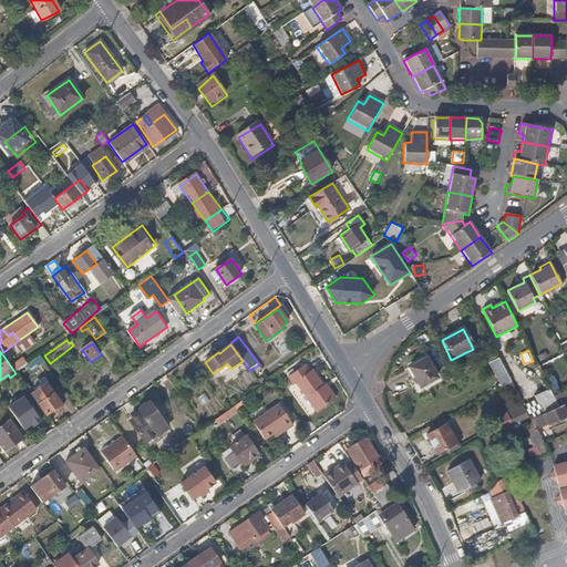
[(41,353),(28,363),(33,370),(47,360),(41,353)]
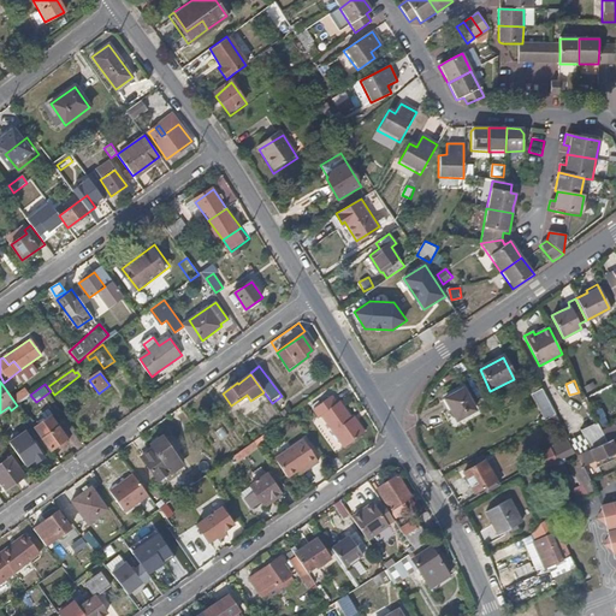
[(27,386),(15,394),(19,402),(31,395),(27,386)]
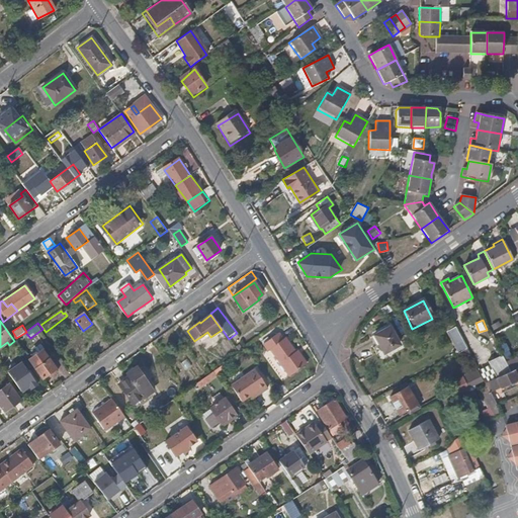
[(467,348),(455,328),(451,331),(460,352),(467,348)]
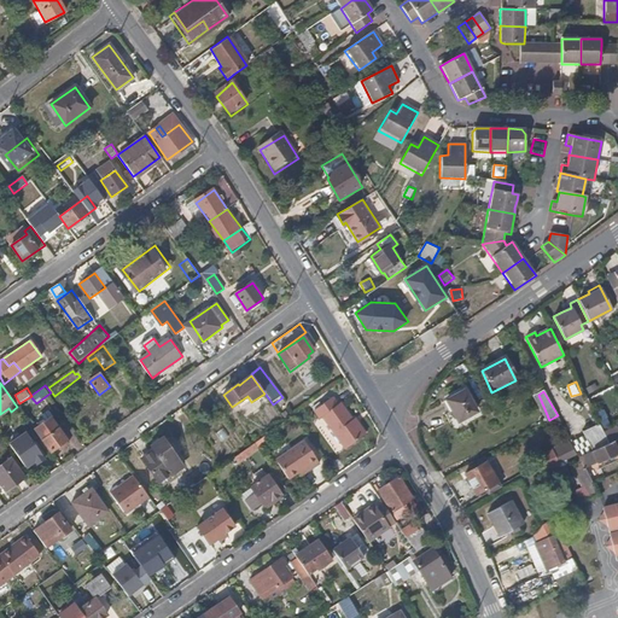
[(474,414),(464,392),(444,402),(455,424),(474,414)]
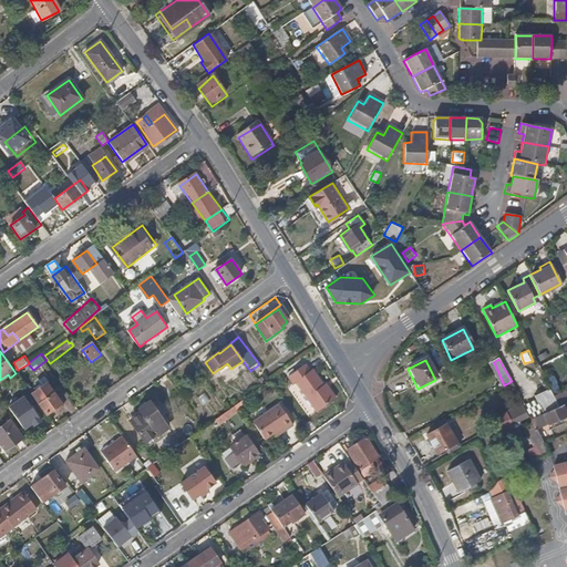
[(327,390),(323,385),(312,370),(310,372),(306,366),(288,377),(313,414),(336,399),(329,389),(327,390)]
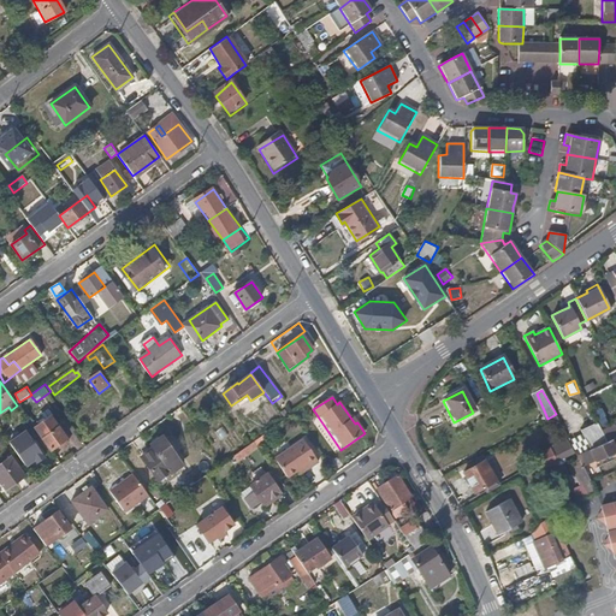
[(23,413),(31,407),(28,401),(19,407),(23,413)]
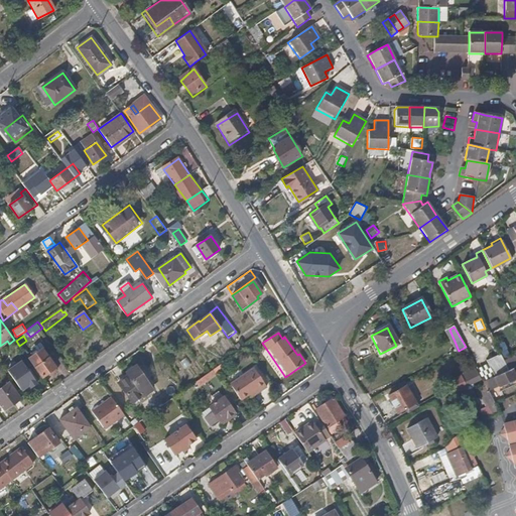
[(11,351),(19,346),(16,341),(8,347),(11,351)]
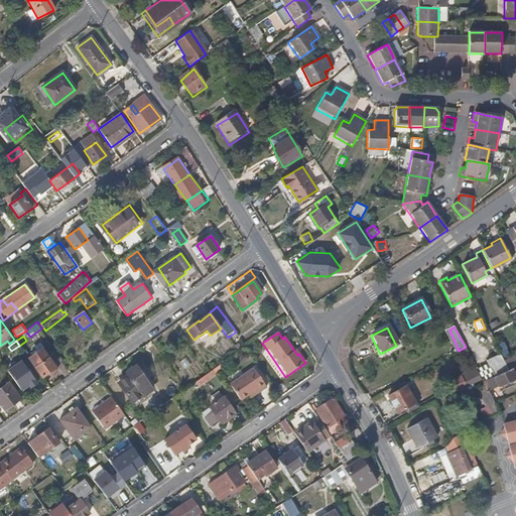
[(44,349),(41,345),(33,350),(36,354),(42,350),(44,349)]
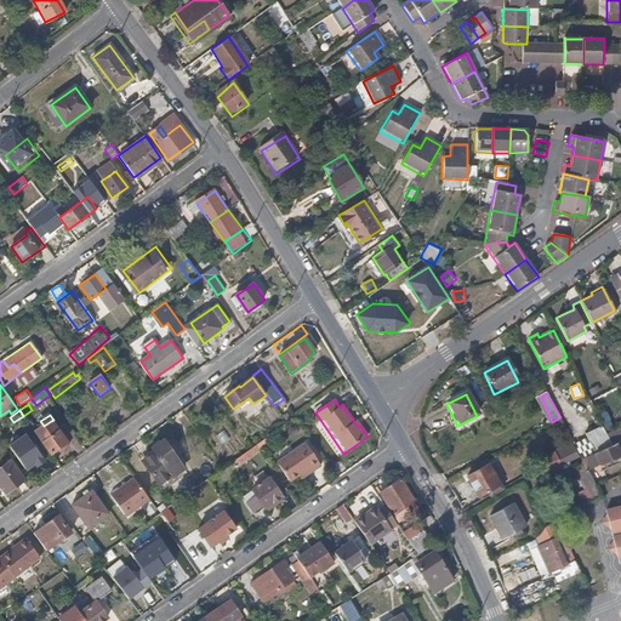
[(67,443),(51,421),(44,426),(36,432),(52,454),(58,449),(67,443)]
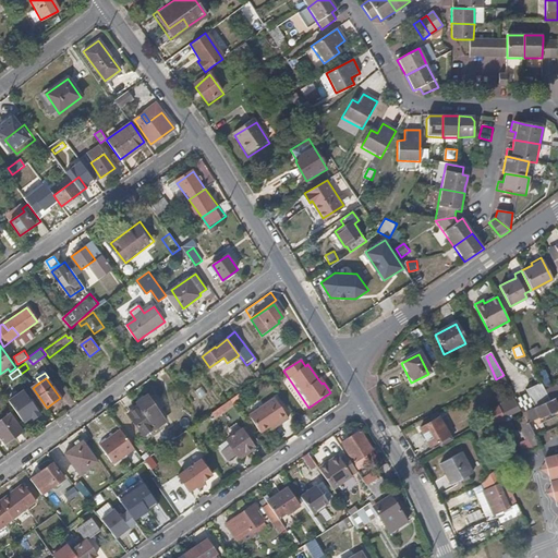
[(24,390),(9,400),(25,423),(32,419),(33,420),(41,415),(24,390)]
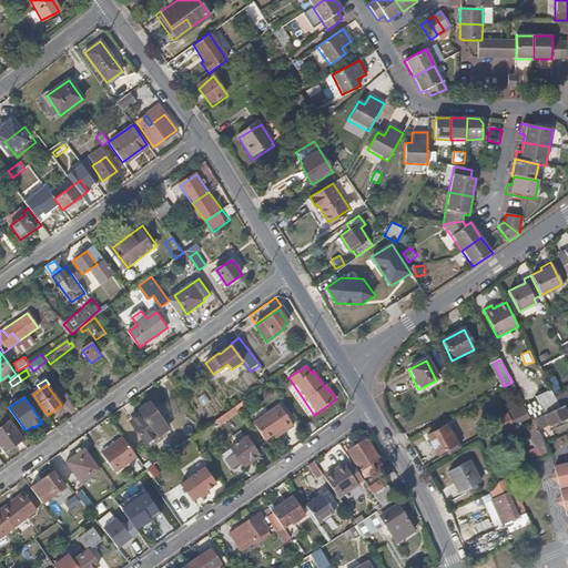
[(162,419),(150,403),(139,411),(143,416),(151,428),(162,419)]
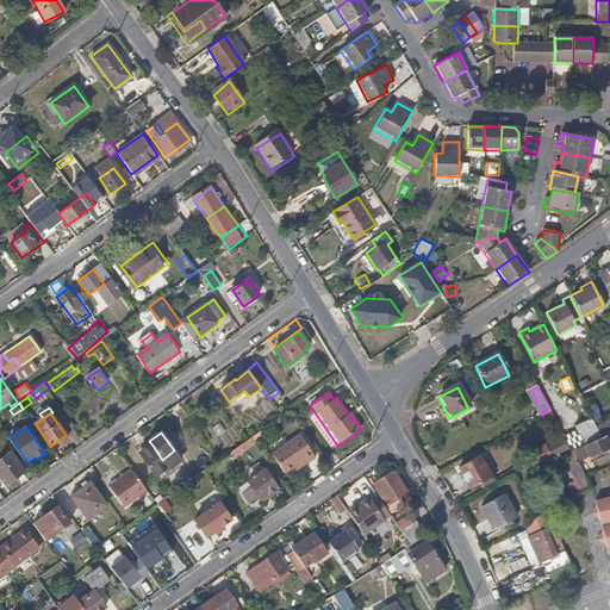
[(536,467),(571,452),(562,433),(545,442),(545,444),(529,452),(536,467)]
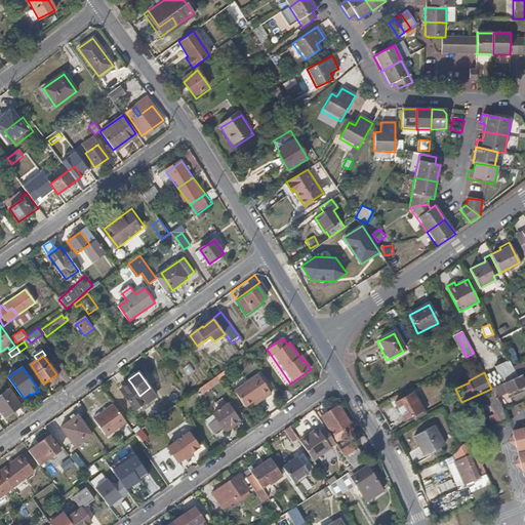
[(271,395),(257,375),(234,392),(244,408),(253,402),(261,397),(264,400),(271,395)]
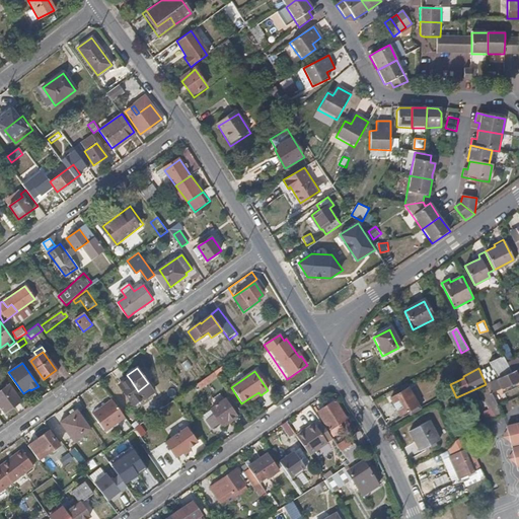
[(499,406),(494,393),(518,381),(518,377),(516,371),(513,372),(488,384),(490,387),(491,389),(484,393),(496,420),(504,416),(499,406)]
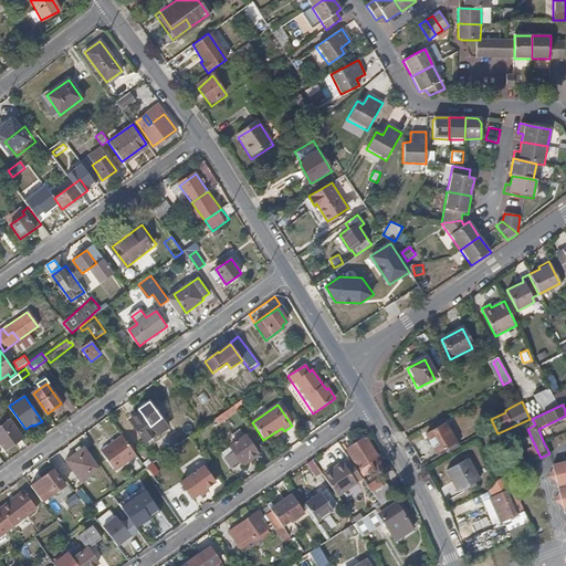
[(218,426),(237,412),(233,407),(215,420),(218,426)]
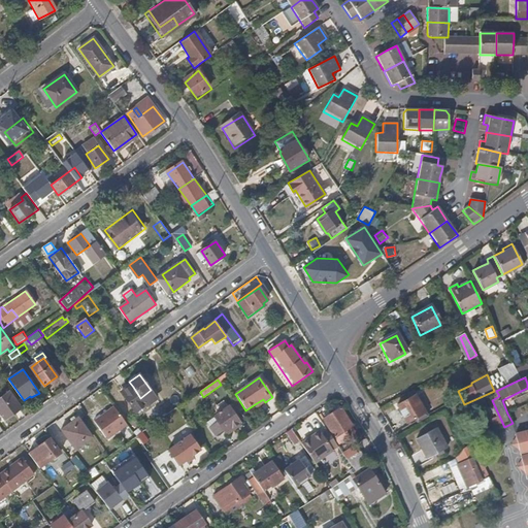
[(140,398),(133,387),(123,394),(137,413),(156,399),(151,390),(140,398)]
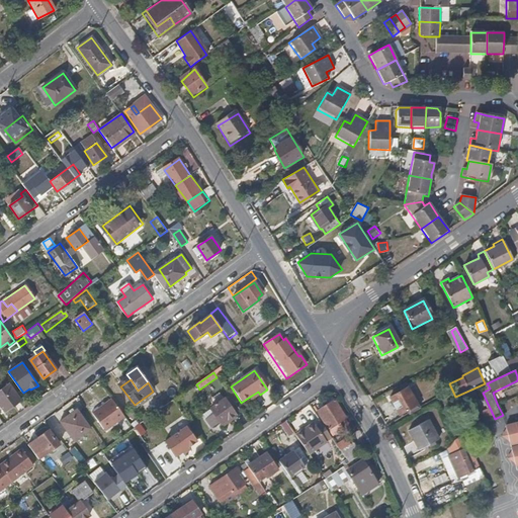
[(21,401),(9,384),(0,391),(0,405),(5,412),(21,401)]
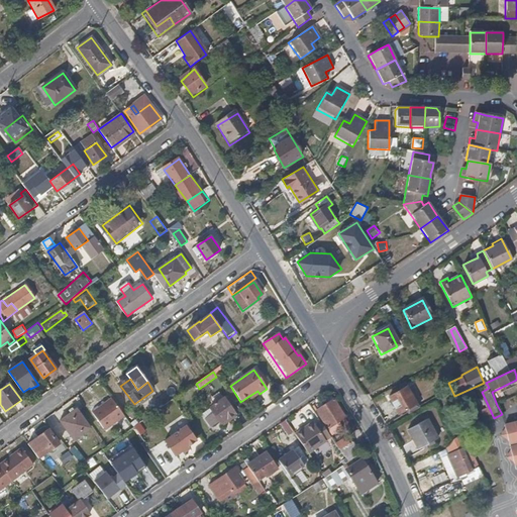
[(416,404),(408,387),(389,396),(390,398),(398,414),(416,404)]
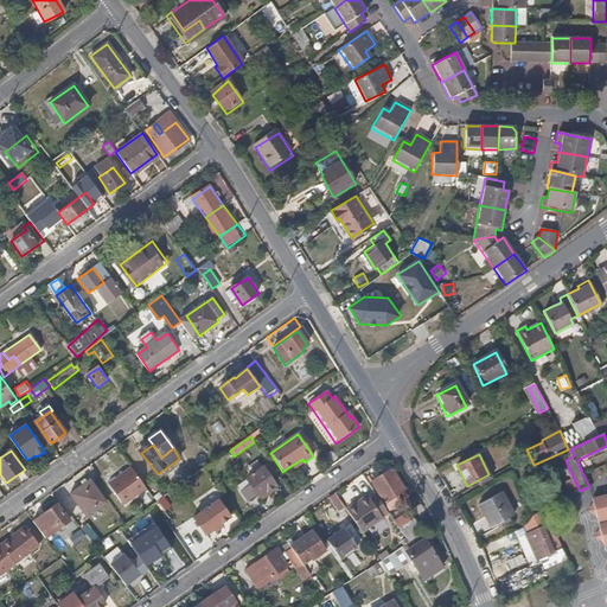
[(259,459),(246,464),(249,473),(262,468),(259,459)]
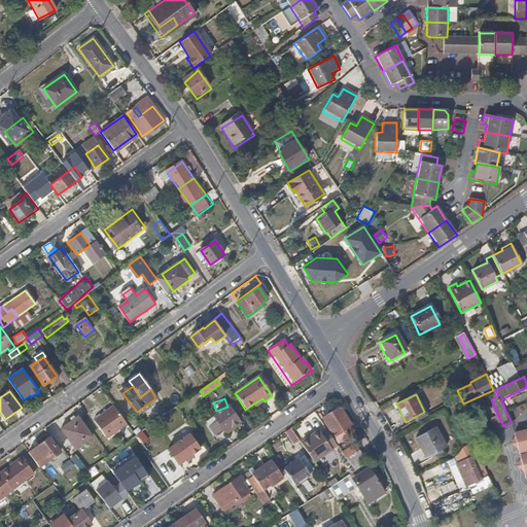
[(256,408),(265,401),(262,398),(254,403),(256,408)]
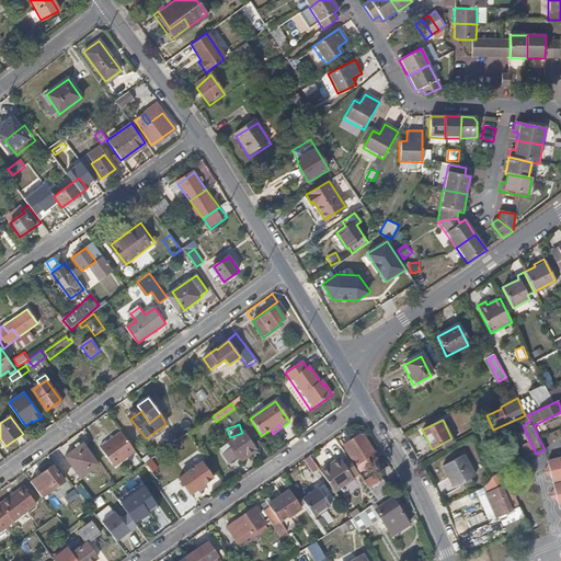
[(536,454),(523,425),(515,428),(525,450),(528,457),(536,454)]
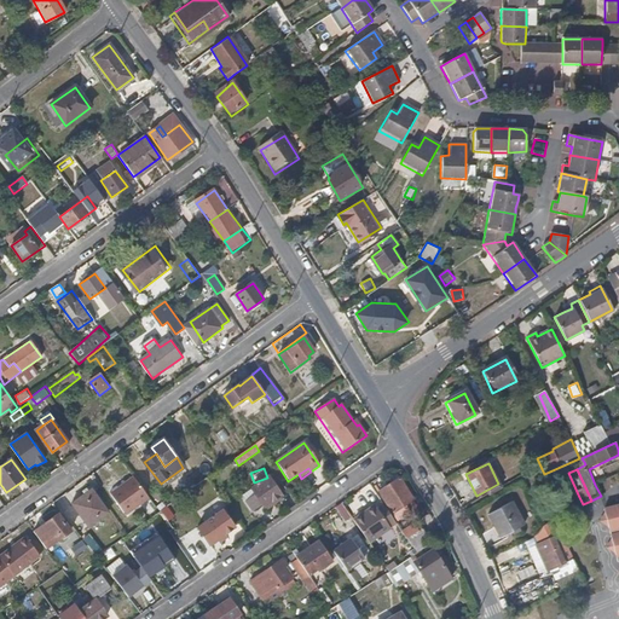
[(168,485),(174,492),(189,482),(183,475),(168,485)]
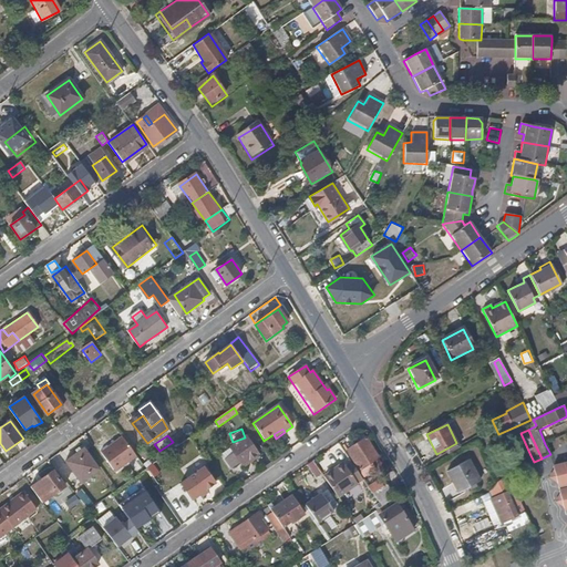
[(136,456),(122,437),(101,452),(114,472),(136,456)]
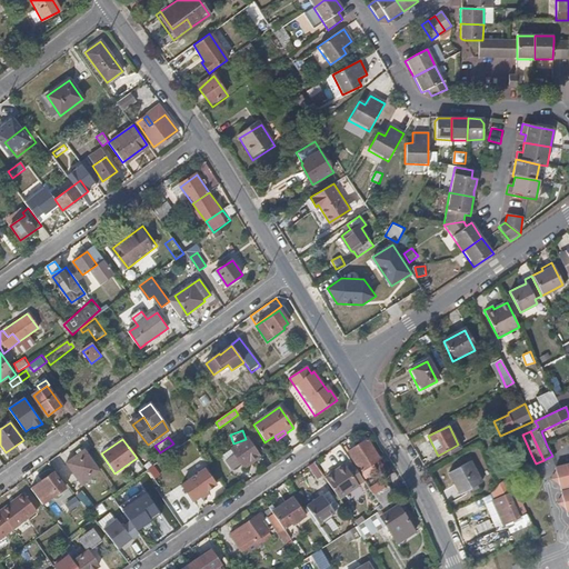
[(259,459),(246,440),(222,457),(233,472),(245,465),(248,461),(251,466),(259,459)]
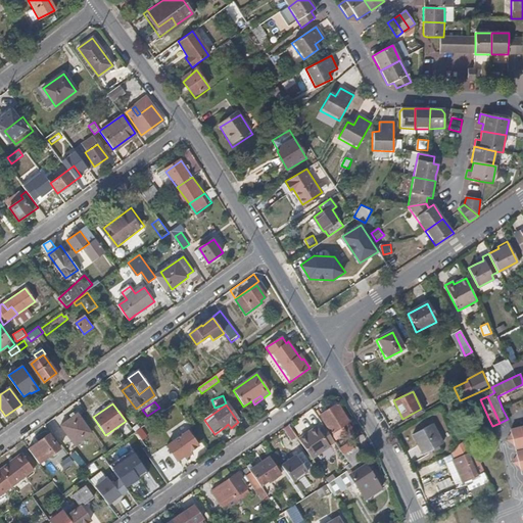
[(349,422),(337,405),(320,416),(331,433),(344,426),(349,422)]
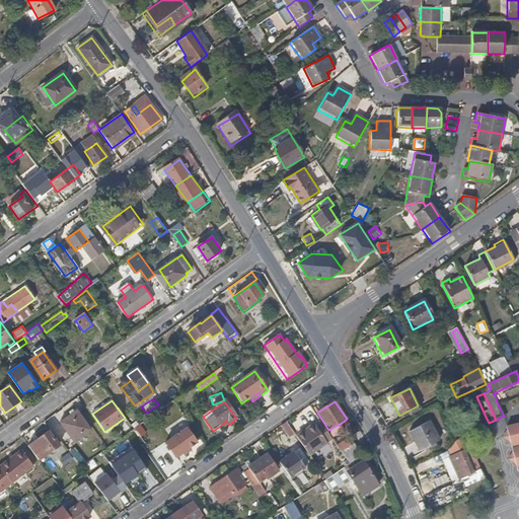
[(91,430),(77,411),(61,423),(74,442),(91,430)]
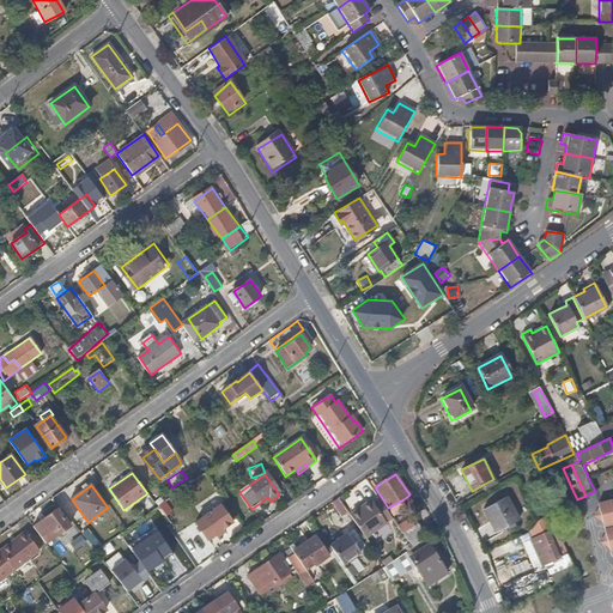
[(217,492),(196,505),(204,515),(223,502),(217,492)]
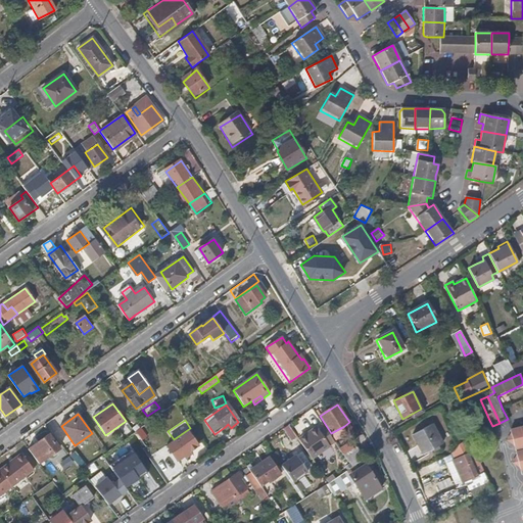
[(522,422),(519,424),(518,429),(511,431),(512,434),(508,439),(509,441),(510,443),(513,444),(515,446),(518,458),(514,462),(515,463),(515,466),(520,467),(521,471),(522,471),(522,475),(522,476),(522,477),(522,480),(522,482),(520,483),(521,486),(522,487),(522,422)]
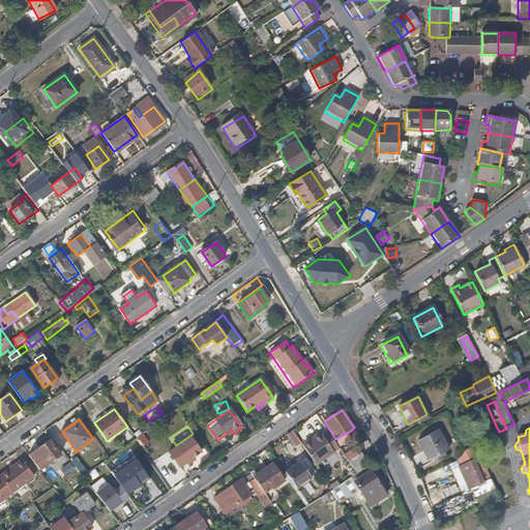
[(322,446),(313,432),(310,434),(306,429),(297,434),(311,453),(322,446)]
